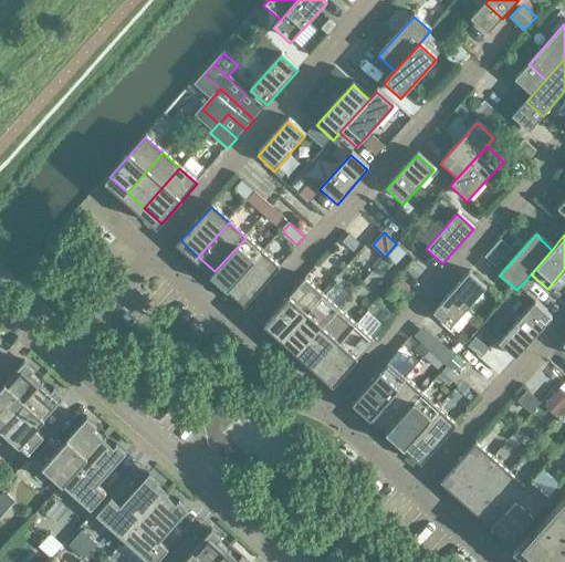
[(231,287),(262,252),(246,238),(215,271),(231,287)]
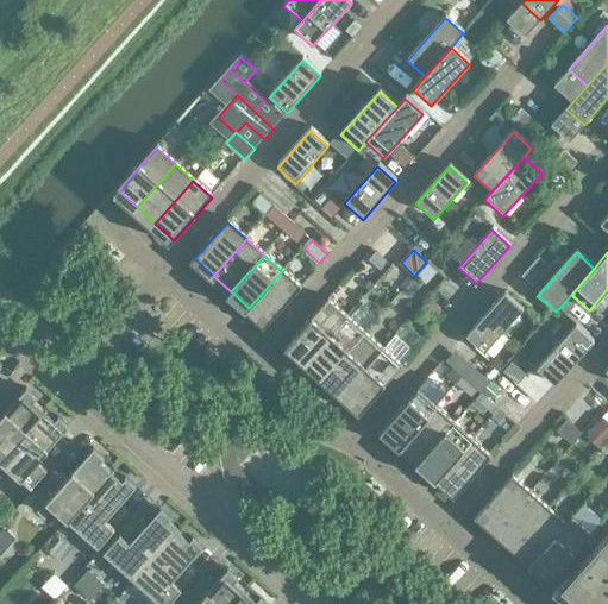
[(268,325),(301,289),(282,271),(249,308),(268,325)]
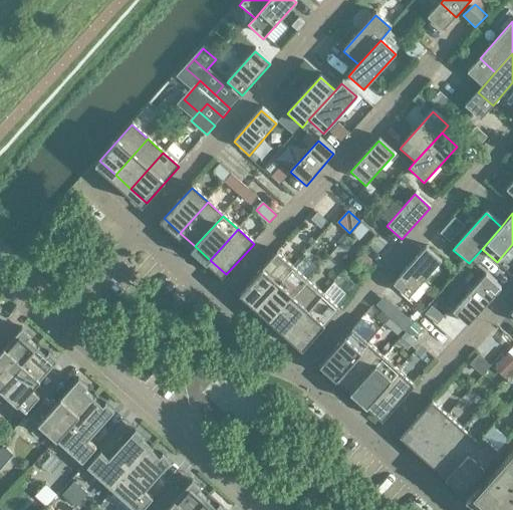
[(426,249),(393,286),(408,299),(441,263),(426,249)]
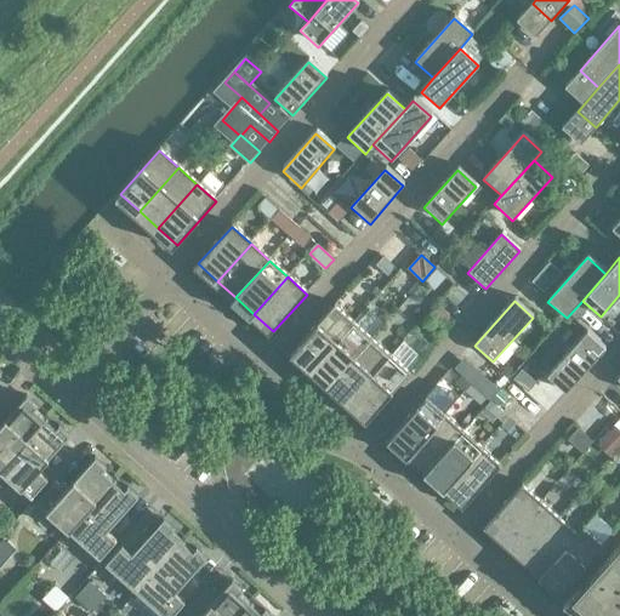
[(314,368),(353,324),(334,307),(295,351),(314,368)]
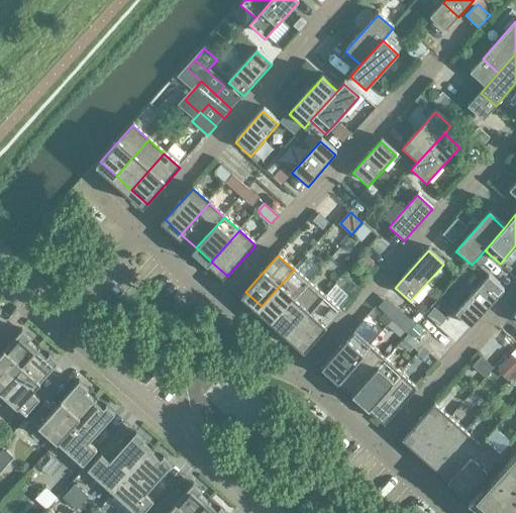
[(277,320),(309,284),(294,270),(262,306),(277,320)]
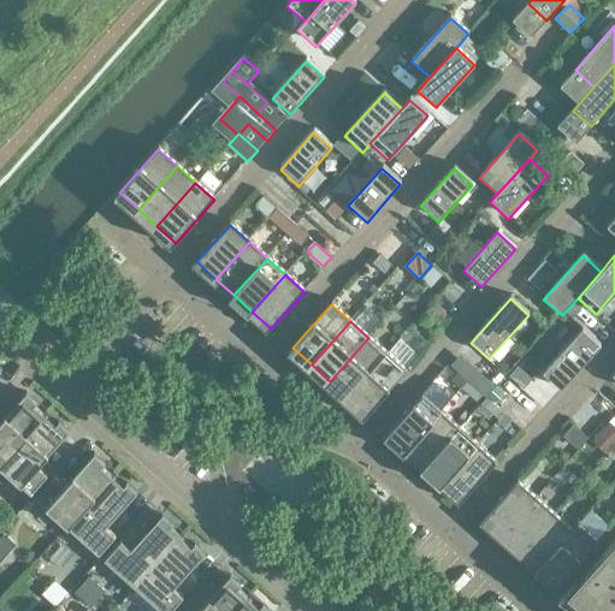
[(560,392),(599,348),(581,331),(542,375),(560,392)]
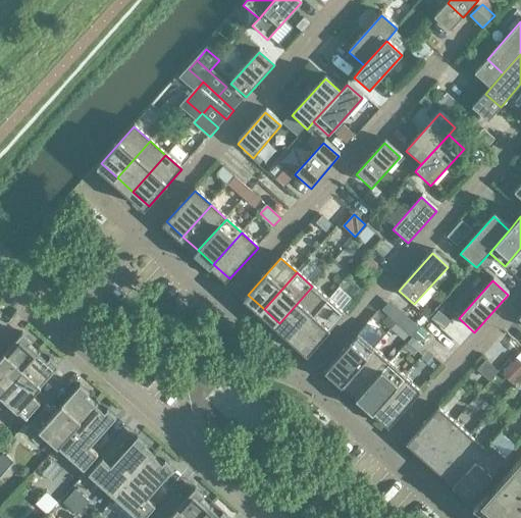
[(295,337),(327,300),(312,287),(279,323),(295,337)]
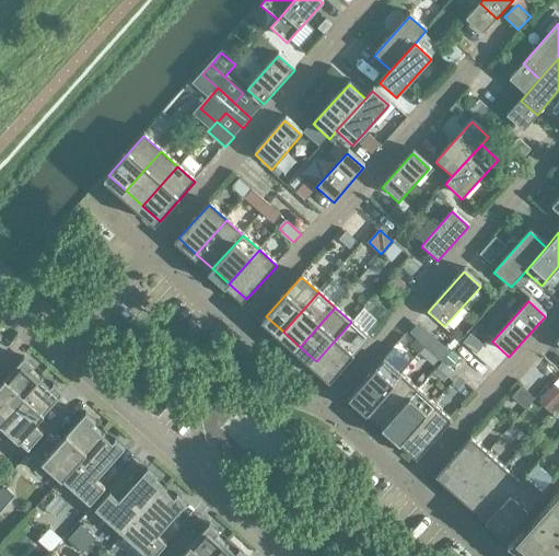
[(334,378),(369,337),(351,322),(316,361),(334,378)]
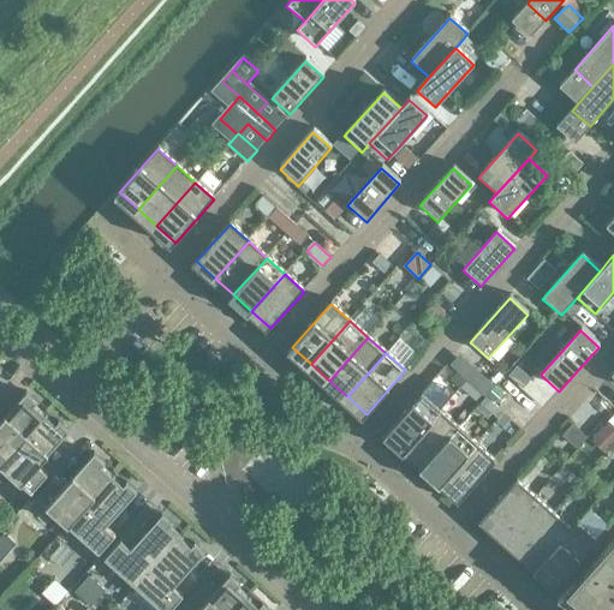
[(463,359),(447,377),(478,401),(493,383),(463,359)]
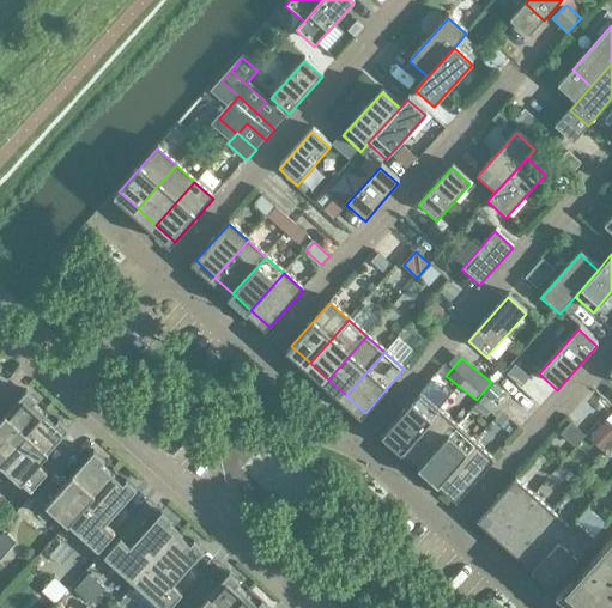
[(0,464),(43,417),(32,407),(36,403),(25,394),(0,421),(0,464)]
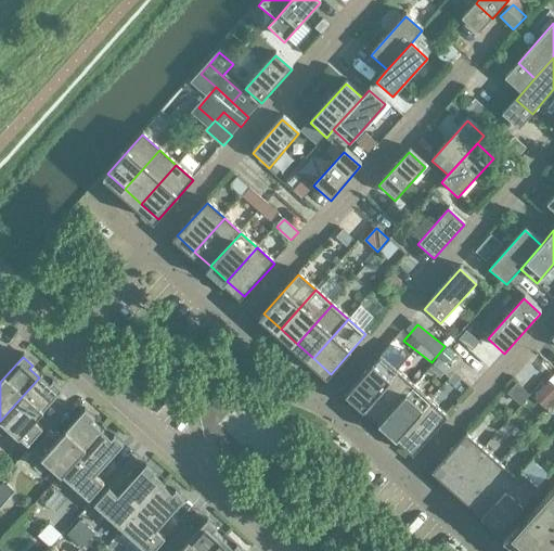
[(368,407),(397,373),(379,358),(350,391),(368,407)]
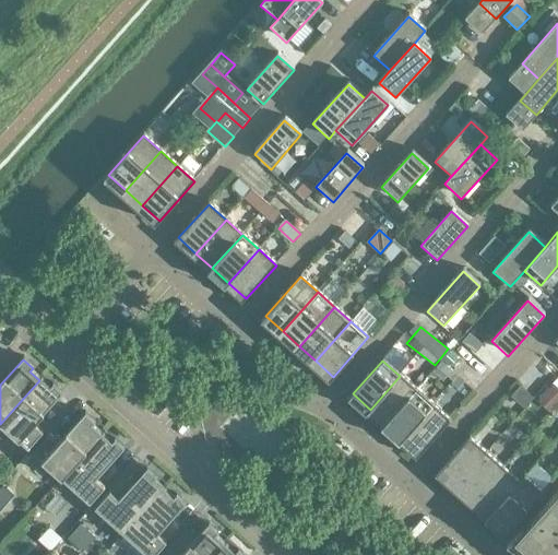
[(455,397),(466,385),(442,363),(431,374),(455,397)]
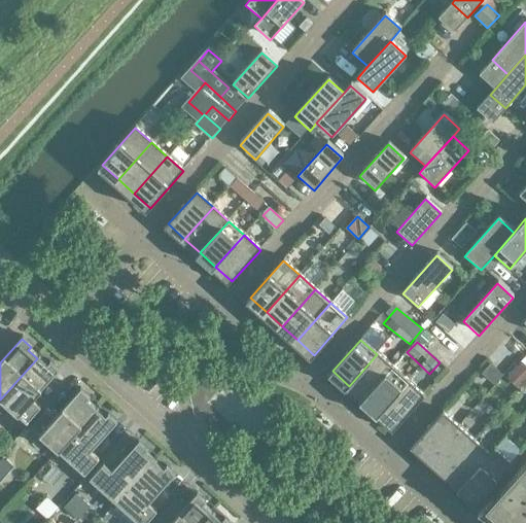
[(363,399),(392,369),(377,354),(349,386),(363,399)]
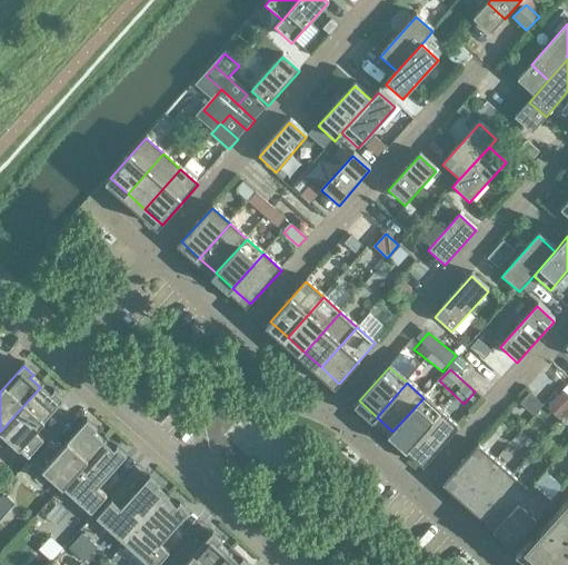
[(567,385),(548,408),(561,420),(567,413),(567,385)]
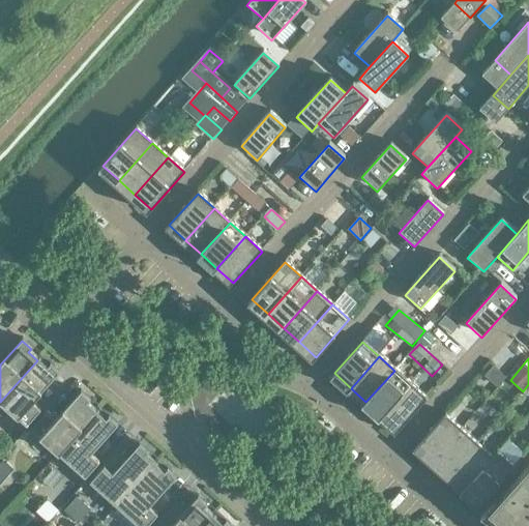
[(59,374),(50,366),(47,369),(37,360),(0,402),(0,405),(26,428),(40,412),(32,404),(59,374)]
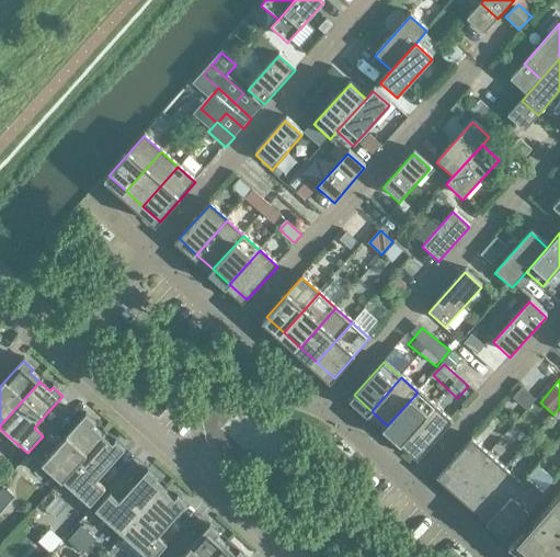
[(403,441),(434,407),(418,393),(387,425),(403,441)]
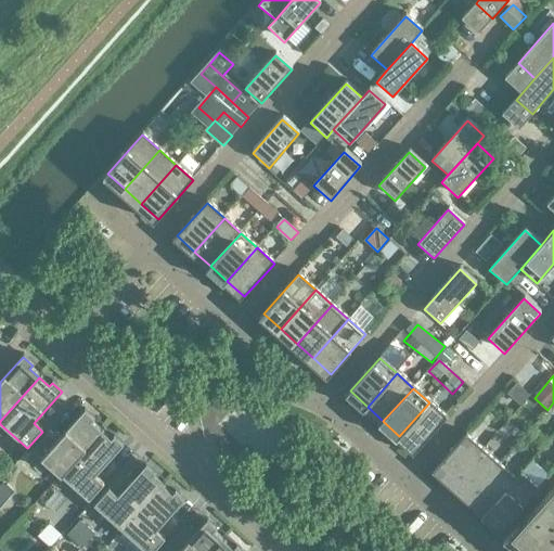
[(416,451),(447,418),(429,402),(399,436),(416,451)]
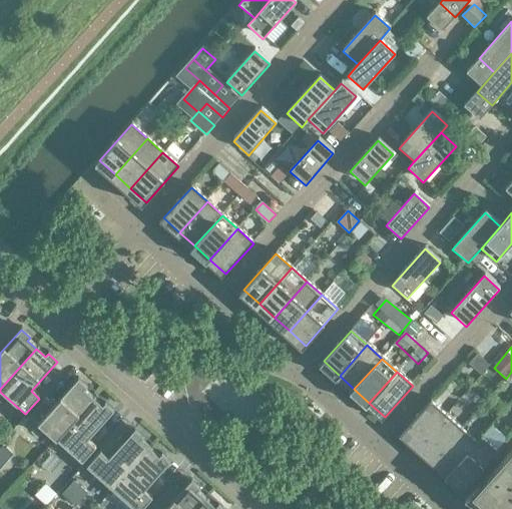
[(55,442),(93,400),(84,392),(86,389),(78,381),(51,410),(43,403),(29,418),(55,442)]
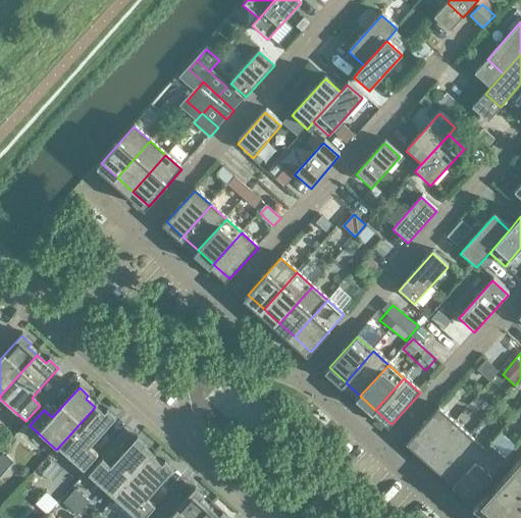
[(115,420),(107,412),(104,415),(95,407),(56,450),(83,473),(97,457),(89,450),(115,420)]
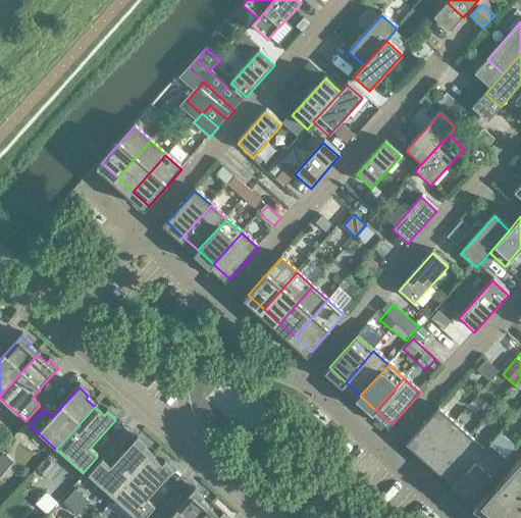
[(426,455),(455,424),(438,409),(410,441),(426,455)]
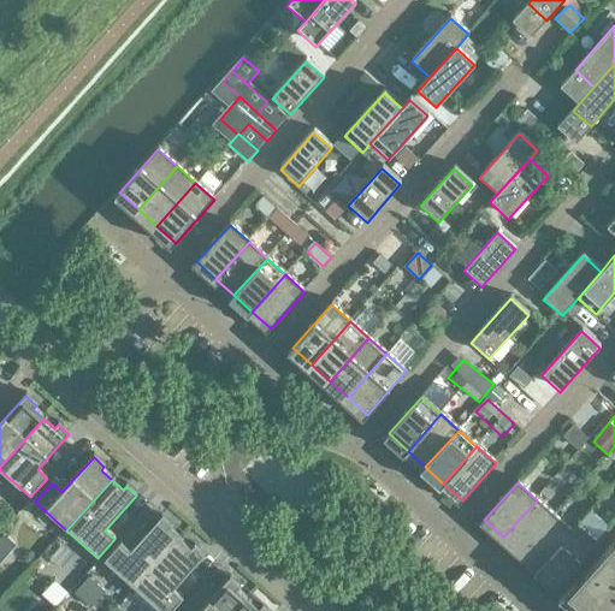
[(521,553),(555,516),(537,500),(503,537),(521,553)]
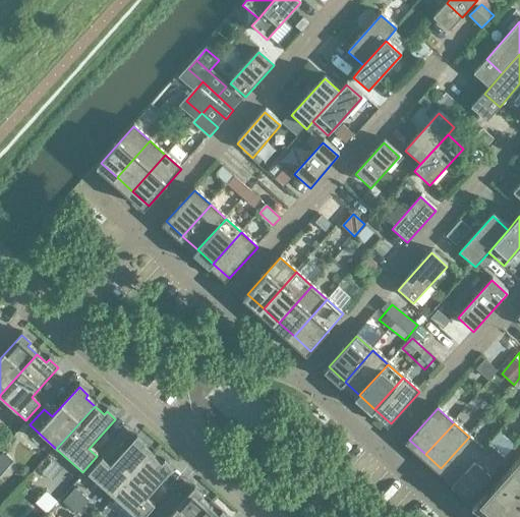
[(456,481),(489,445),(488,445),(483,450),(469,437),(441,468),(456,481)]
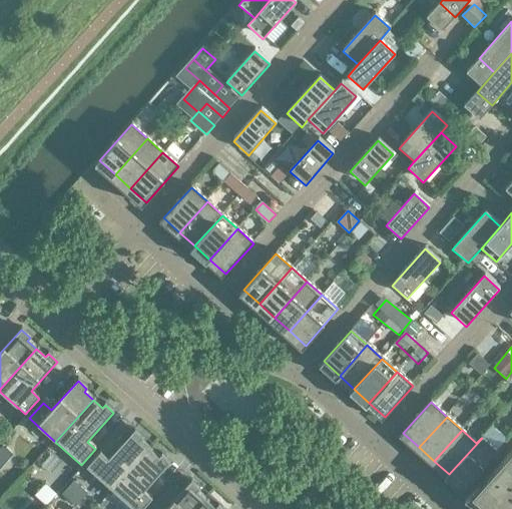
[(112,492),(149,450),(140,442),(143,439),(134,431),(108,461),(100,453),(86,469),(112,492)]
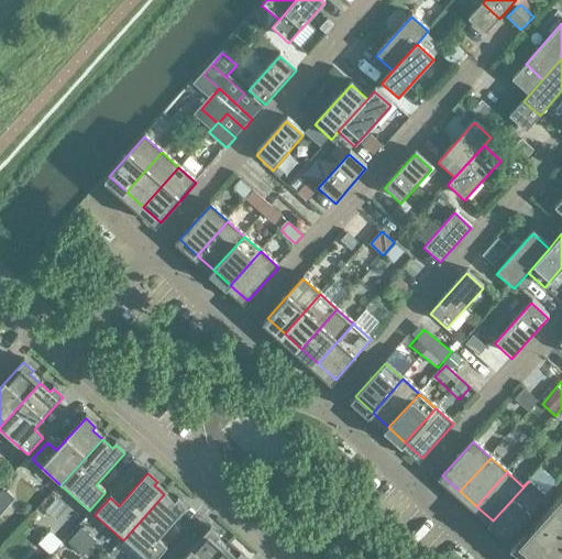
[(510,536),(547,496),(529,481),(493,521),(510,536)]
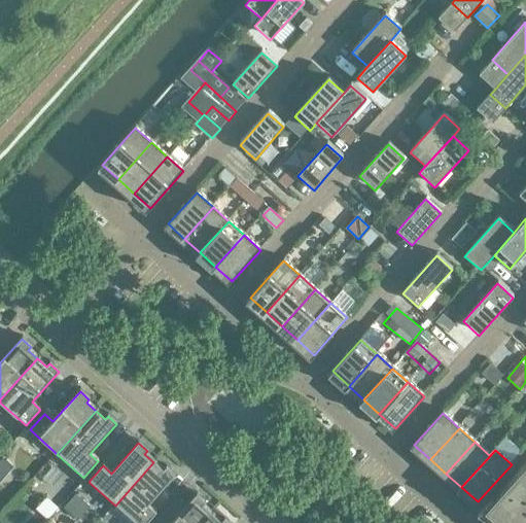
[(0,484),(12,466),(0,457),(0,484)]
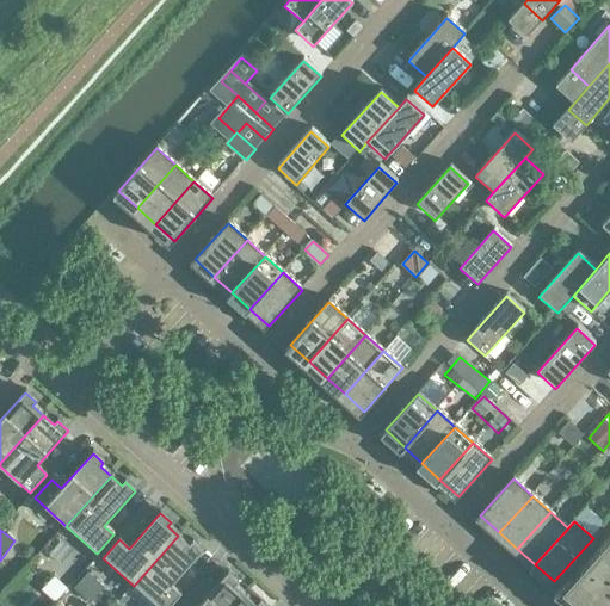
[(609,605),(609,533),(562,588),(581,605),(609,605)]
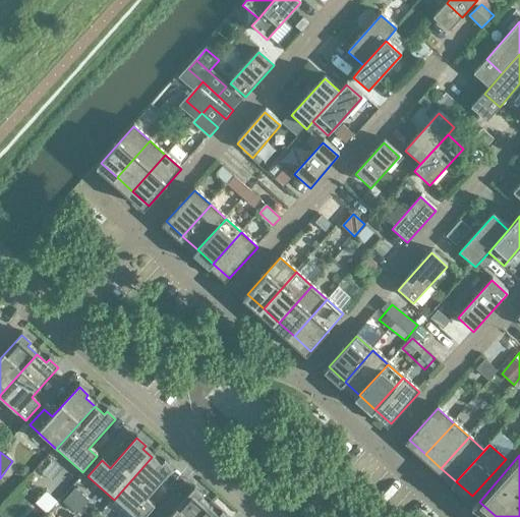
[(146,516),(155,508),(147,501),(173,470),(164,463),(161,466),(152,457),(114,500),(132,516),(146,516)]
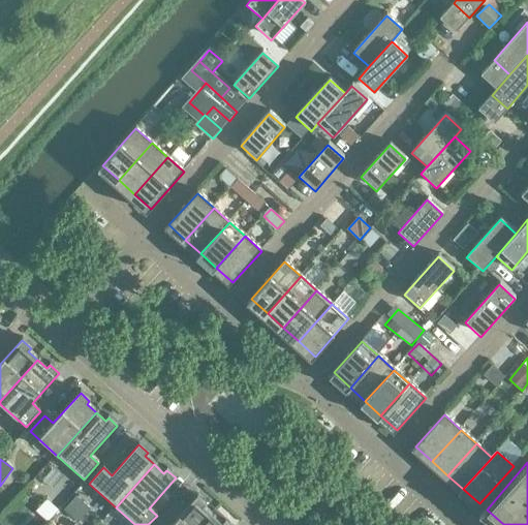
[(63,510),(79,523),(92,508),(76,495),(63,510)]
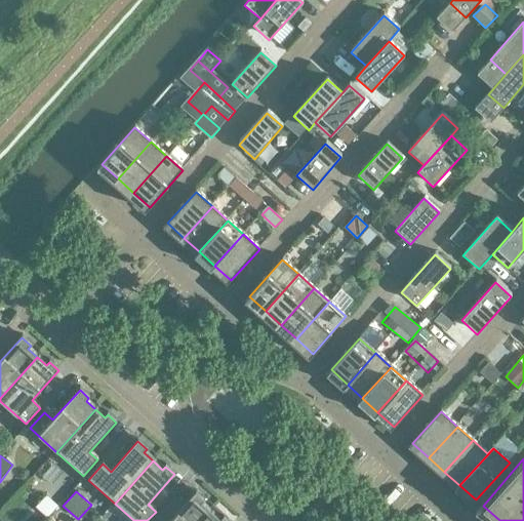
[(203,520),(211,513),(201,505),(204,502),(195,493),(171,520),(165,520),(160,516),(156,520),(203,520)]
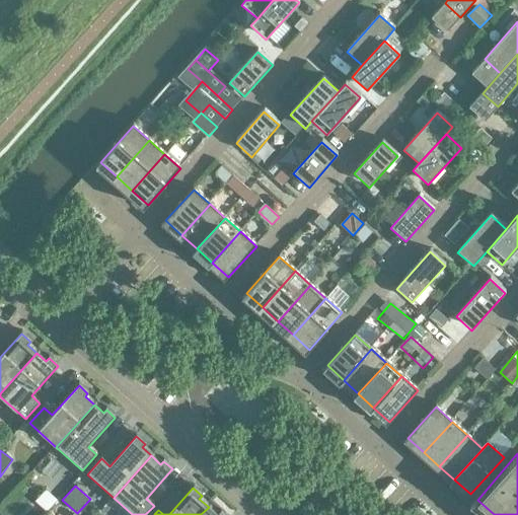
[(48,511),(57,500),(46,491),(37,502),(48,511)]
